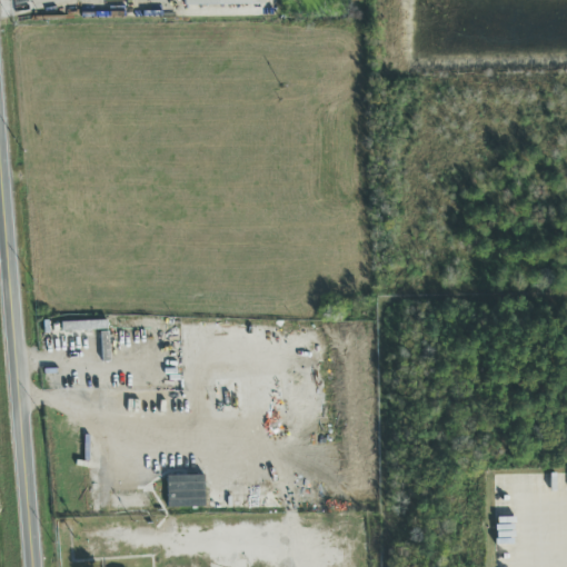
[(109,328),(109,319),(63,321),(63,330),(109,328)]
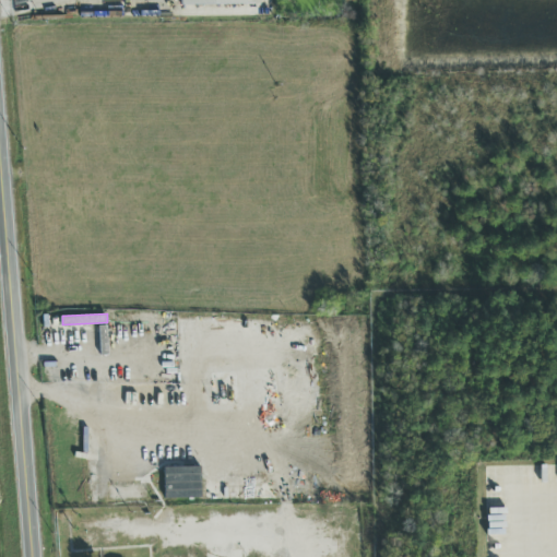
[(165,466),(166,498),(203,497),(202,465),(165,466)]
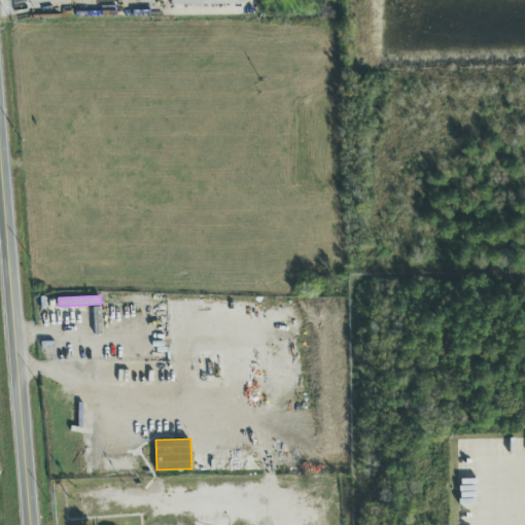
[(141,455),(105,456),(105,469),(141,469),(141,455)]
